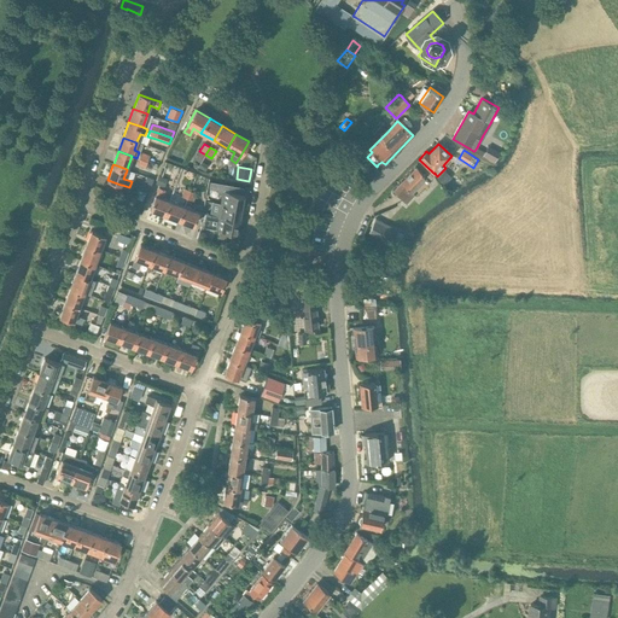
[(407,204),(415,196),(412,193),(426,178),(415,167),(392,191),(407,204)]
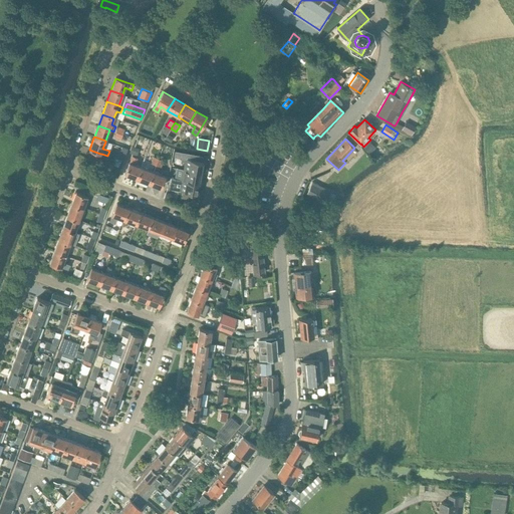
[(369,142),(363,148),(369,154),(375,148),(369,142)]
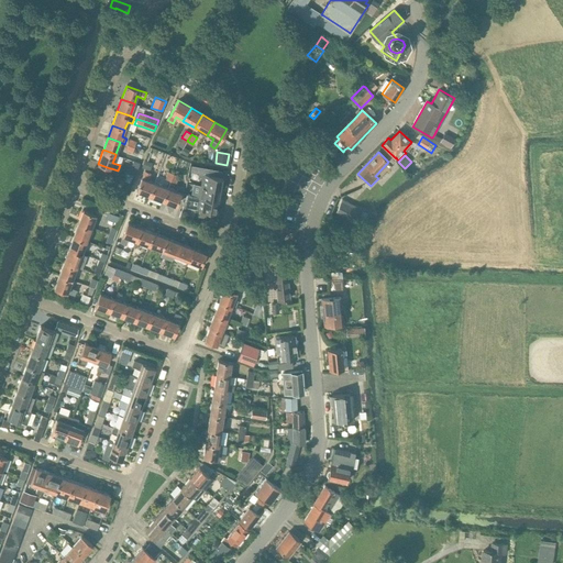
[(191,165),(190,170),(198,173),(197,177),(202,178),(201,185),(220,189),(222,177),(221,177),(222,170),(191,165)]
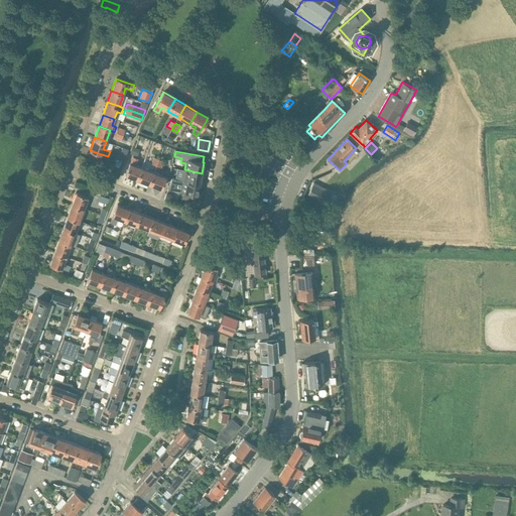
[(120,167),(123,158),(115,155),(112,164),(120,167)]
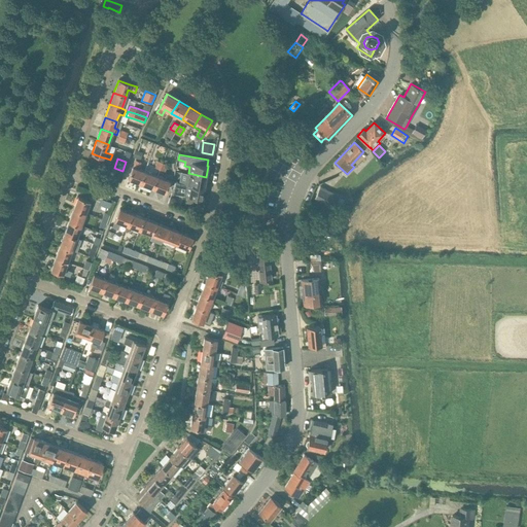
[(141,183),(145,172),(138,169),(141,162),(135,160),(135,162),(133,167),(128,178),(141,183)]
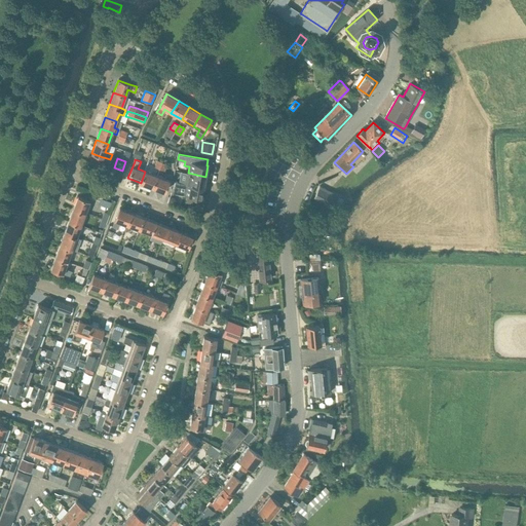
[(153,188),(157,176),(145,172),(141,183),(153,188)]
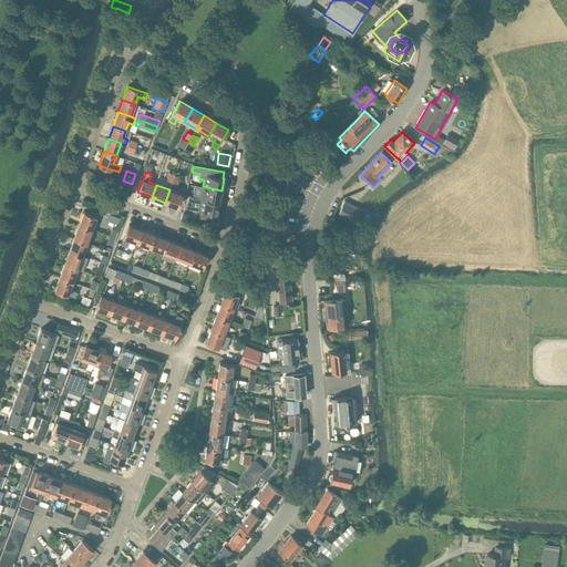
[(187,202),(185,208),(197,210),(198,210),(202,212),(215,214),(217,215),(219,203),(222,191),(203,186),(200,198),(189,196),(188,197),(187,202)]
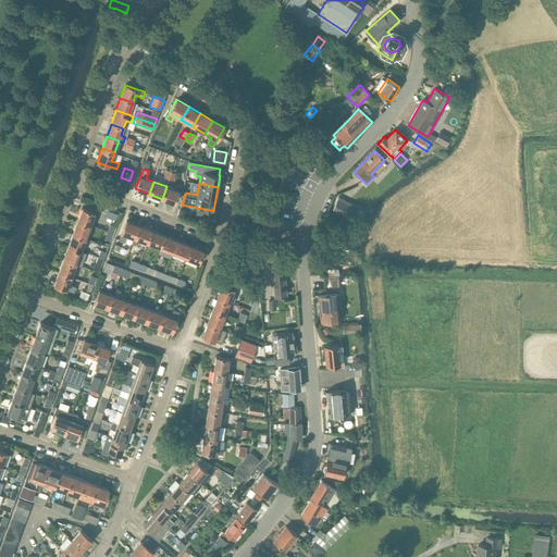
[(166,186),(162,199),(174,203),(178,192),(166,186)]
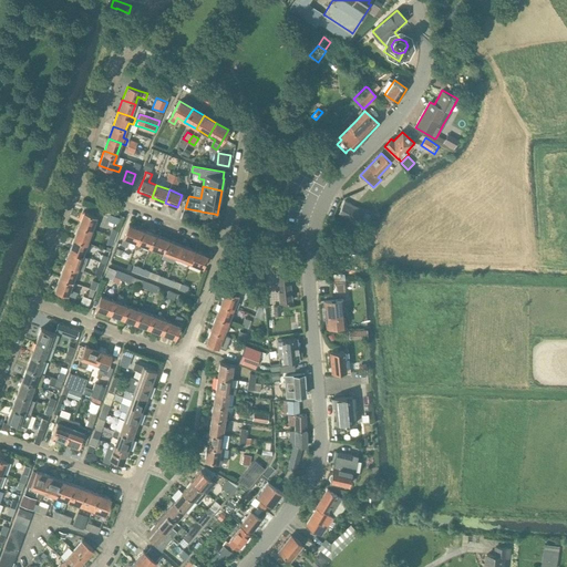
[(343,203),(338,214),(359,224),(364,212),(351,206),(352,204),(343,200),(343,203)]
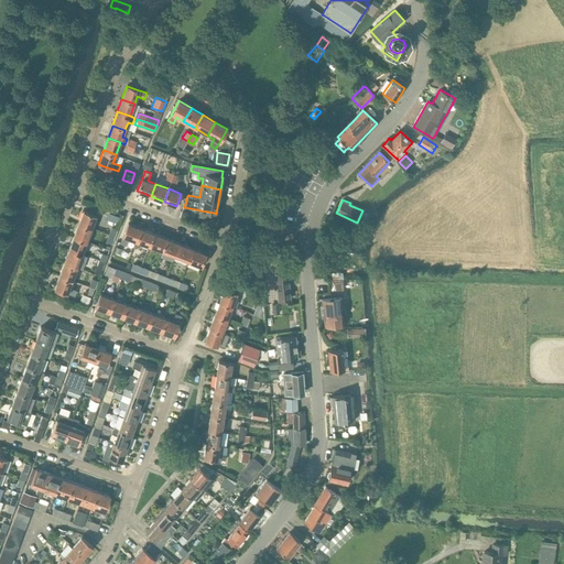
[(78,223),(91,227),(96,215),(84,210),(78,223)]
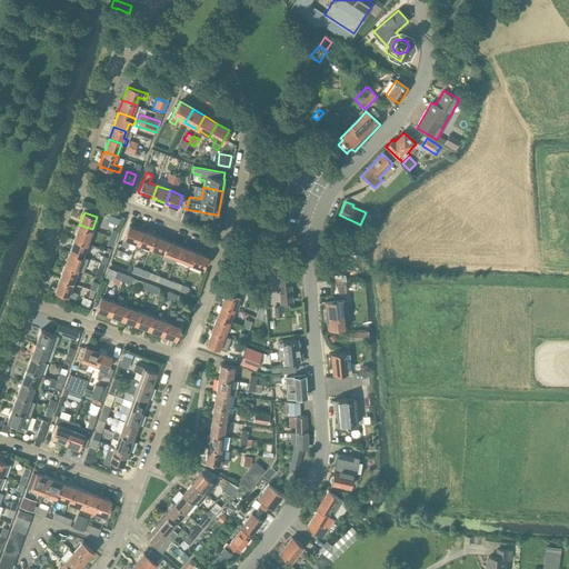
[(87,243),(92,229),(79,225),(75,238),(87,243)]
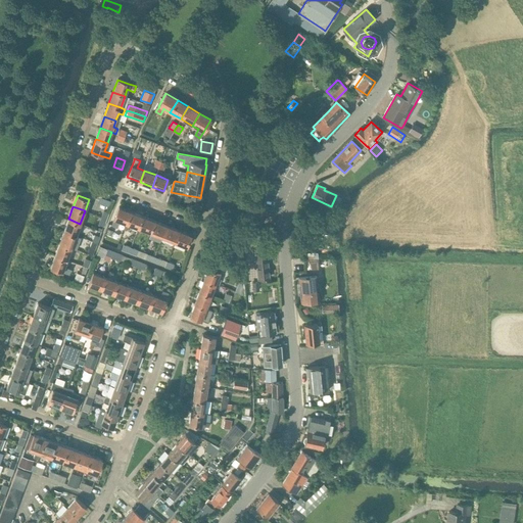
[(127,224),(131,211),(119,207),(114,219),(114,220),(111,226),(116,228),(120,221),(127,224)]
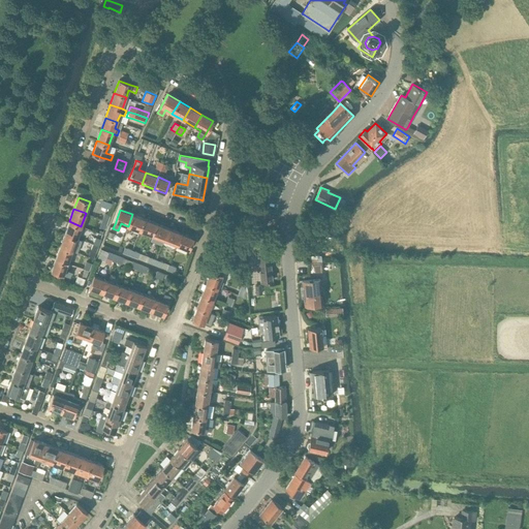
[(141,230),(145,219),(132,214),(128,226),(141,230)]
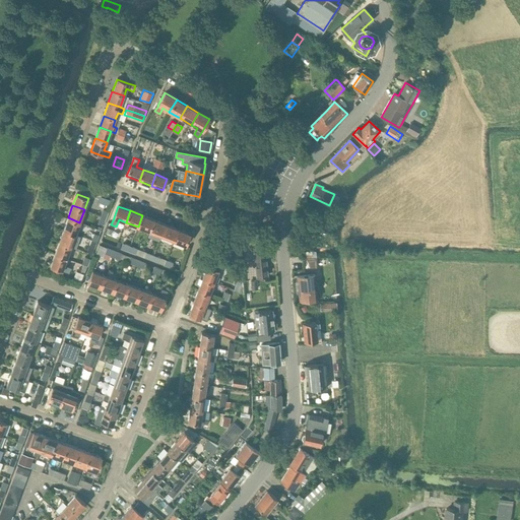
[(149,232),(153,219),(142,215),(138,226),(149,232)]
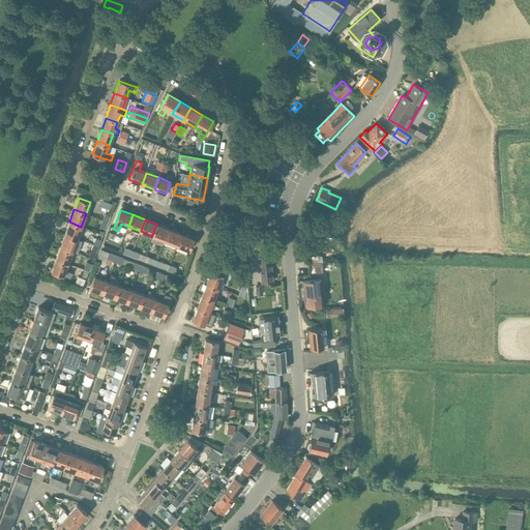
[(77,239),(81,227),(69,222),(64,235),(77,239)]
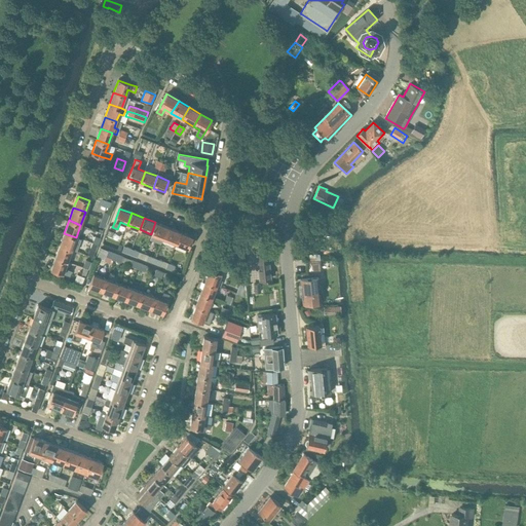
[(163,238),(167,227),(155,222),(151,234),(163,238)]
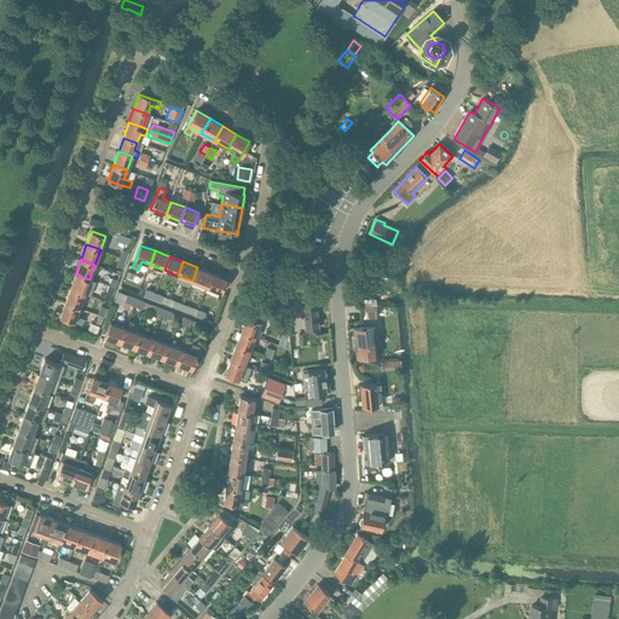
[(207,287),(212,272),(197,267),(192,281),(207,287)]
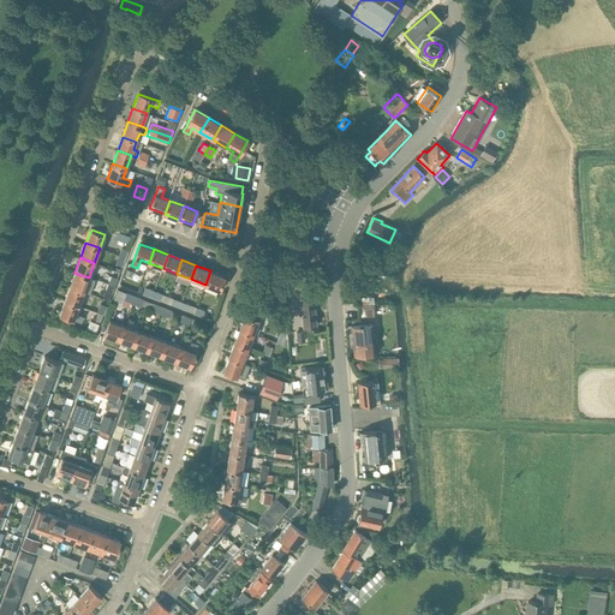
[(210,270),(206,285),(220,290),(225,276),(210,270)]
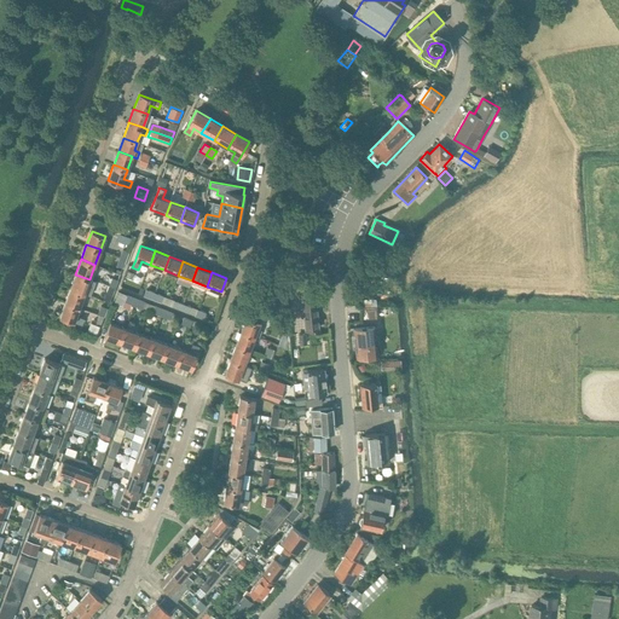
[(94,282),(90,279),(75,275),(70,289),(84,294),(90,296),(94,282)]
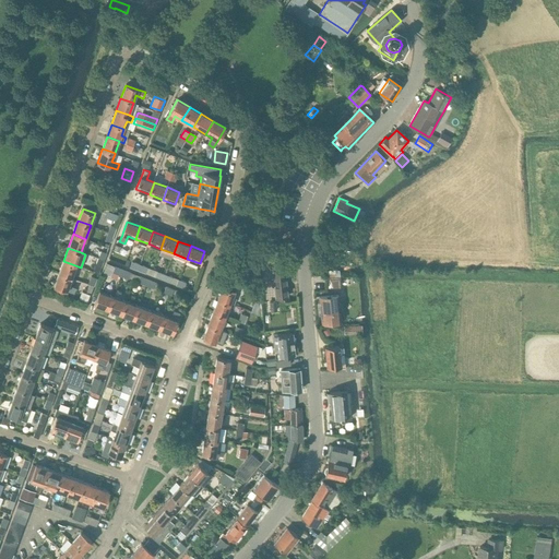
[(97,259),(104,261),(107,253),(100,251),(97,259)]
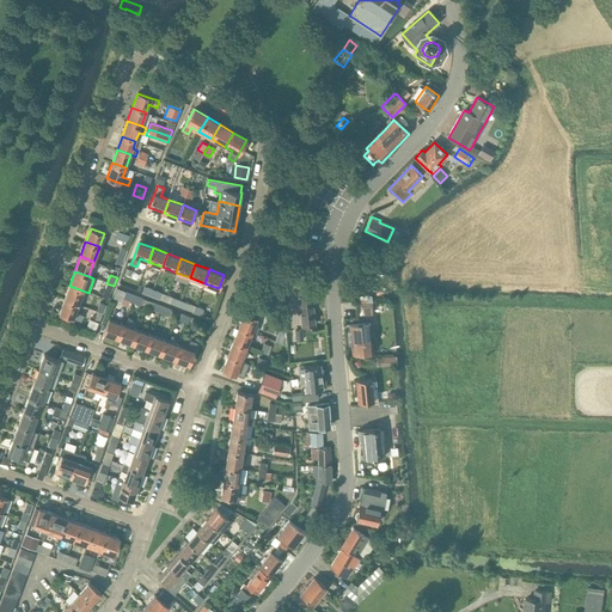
[(106,283),(102,281),(101,286),(105,287),(104,291),(110,293),(114,286),(106,283)]
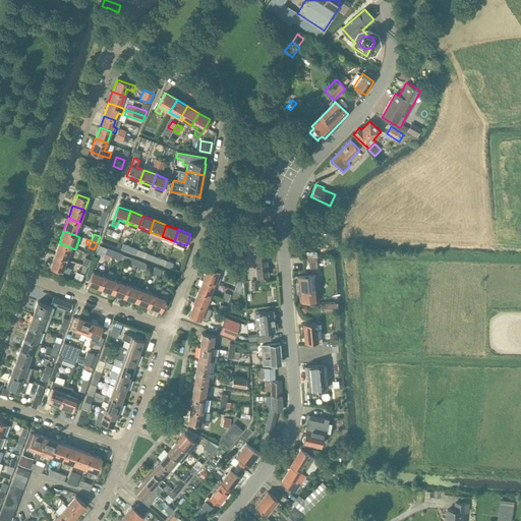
[(257,248),(257,240),(242,241),(243,252),(253,251),(254,263),(252,263),(253,268),(255,268),(256,278),(268,276),(265,247),(257,248)]
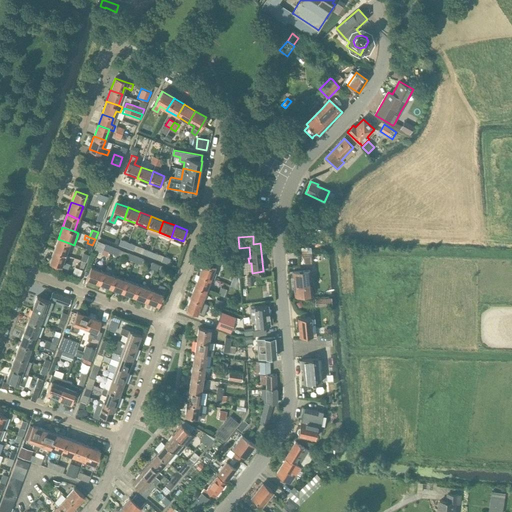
[(65,254),(69,243),(58,239),(54,250),(65,254)]
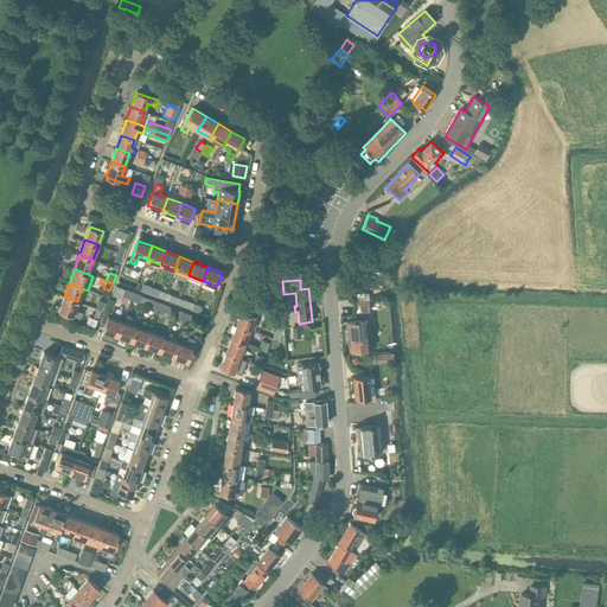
[(149,294),(152,287),(144,285),(141,291),(149,294)]
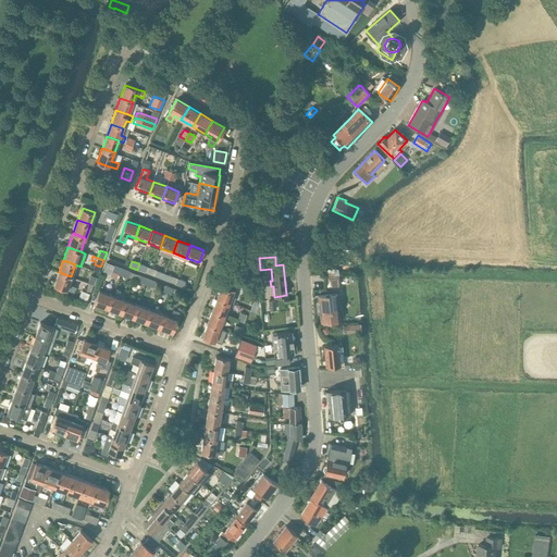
[(139,263),(137,270),(145,272),(147,267),(139,263)]
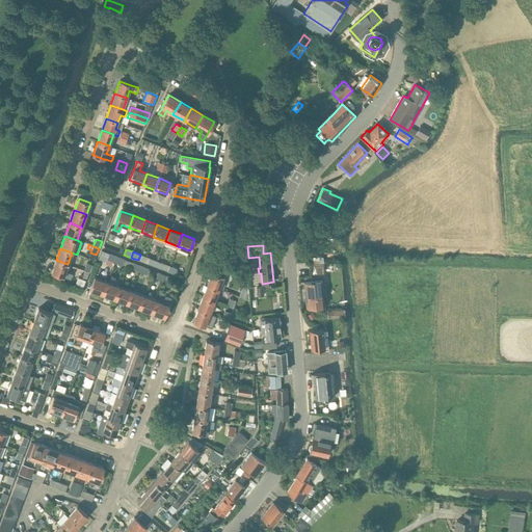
[(114,262),(116,257),(109,254),(107,259),(114,262)]
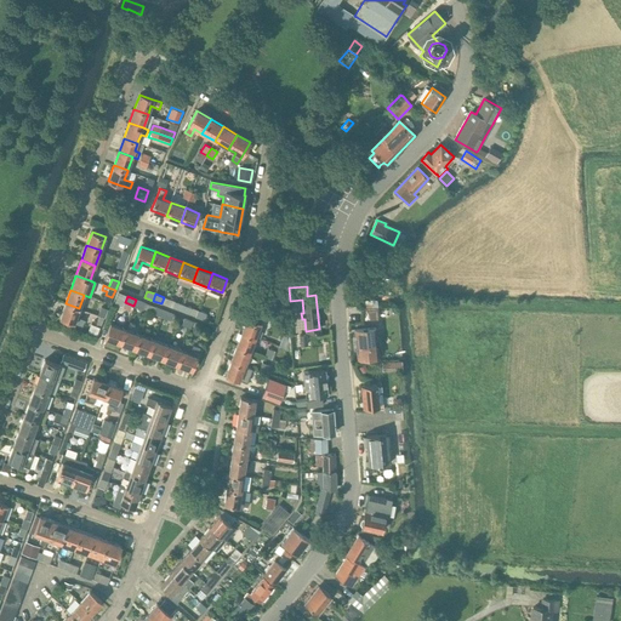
[(136,300),(134,306),(143,309),(146,303),(136,300)]
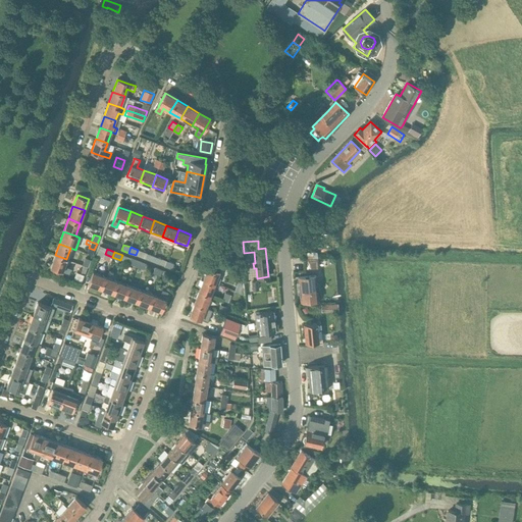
[(152,261),(154,256),(147,253),(145,259),(152,262),(152,261)]
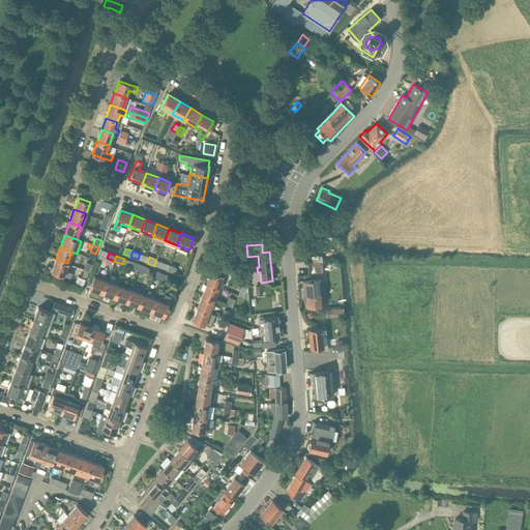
[(312,273),(322,272),(322,257),(311,257),(312,273)]
